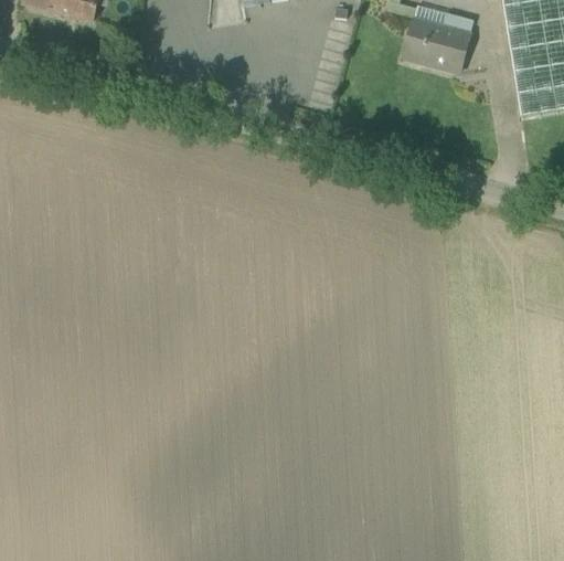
[(24,0),(24,2),(24,3),(93,21),(93,20),(97,1),(104,2),(104,0),(24,0)]
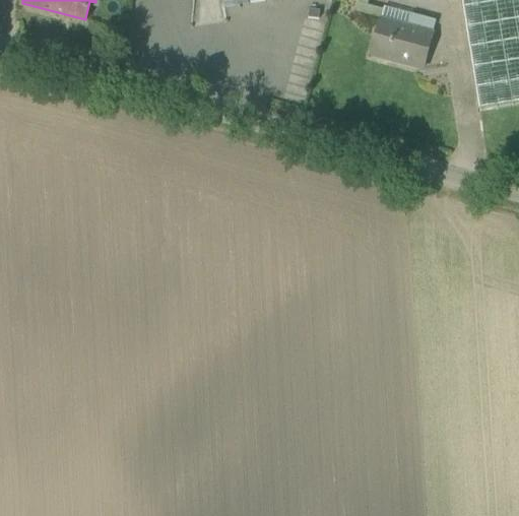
[(463,0),(480,108),(518,101),(518,0),(463,0)]
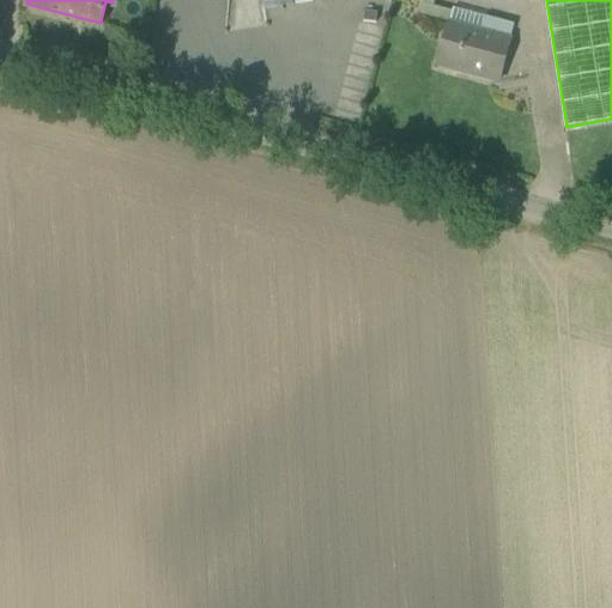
[(438,62),(500,79),(506,55),(515,22),(485,13),(454,5),(449,20),(438,62)]
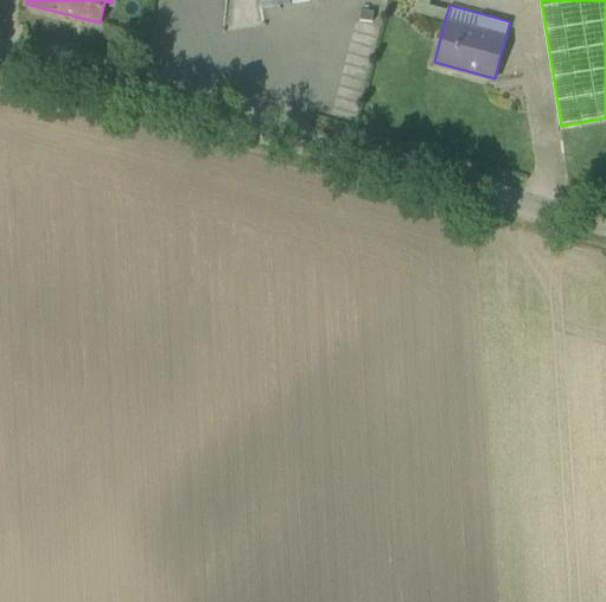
[(361,7),(359,18),(372,19),(374,8),(361,7)]
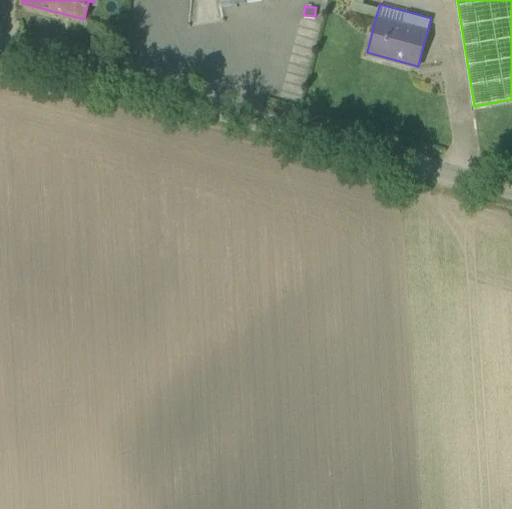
All buildings are outlined.
